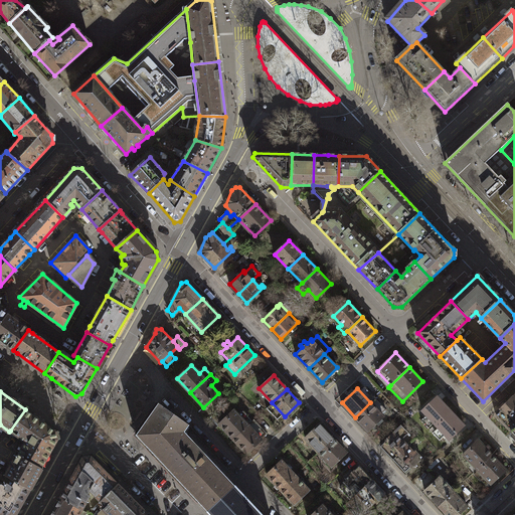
[(514,394),(495,413),(511,431),(514,426),(514,394)]
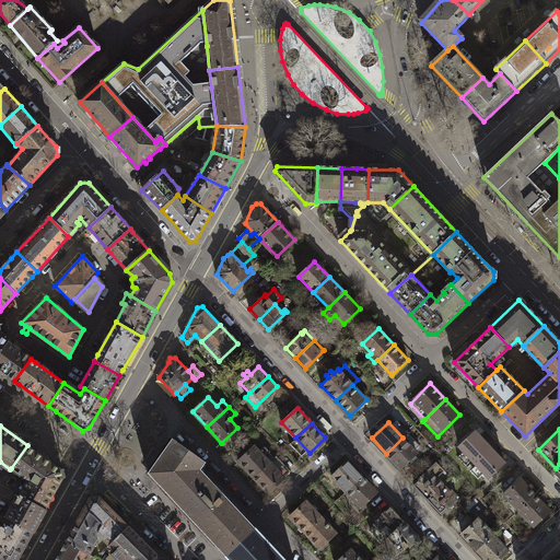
[(471,462),(488,446),(474,431),(457,446),(471,462)]
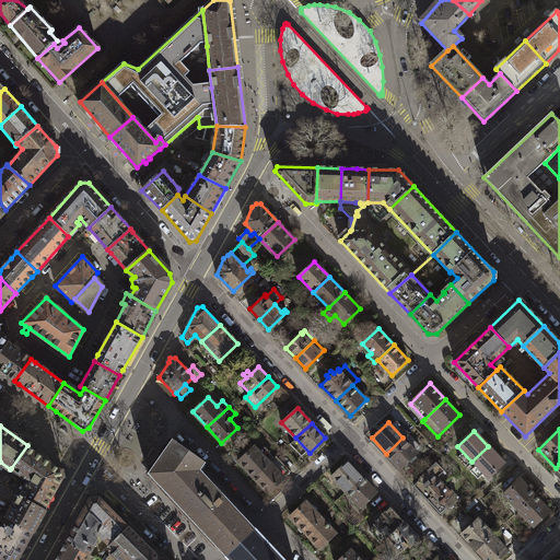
[(147,474),(225,555),(254,528),(199,470),(206,463),(172,438),(147,474)]
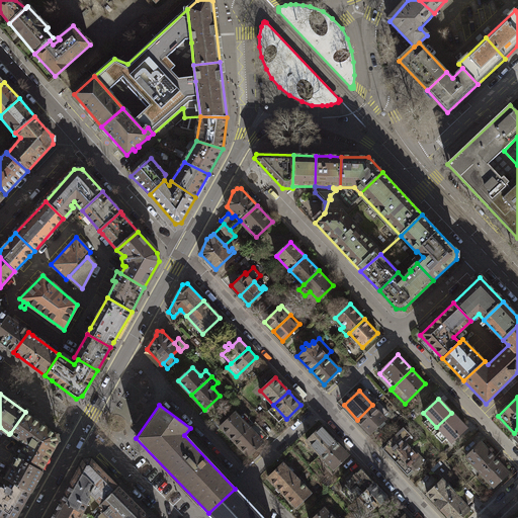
[(382,420),(385,418),(372,405),(357,420),(369,433),(377,425),(380,428),(385,423),(382,420)]
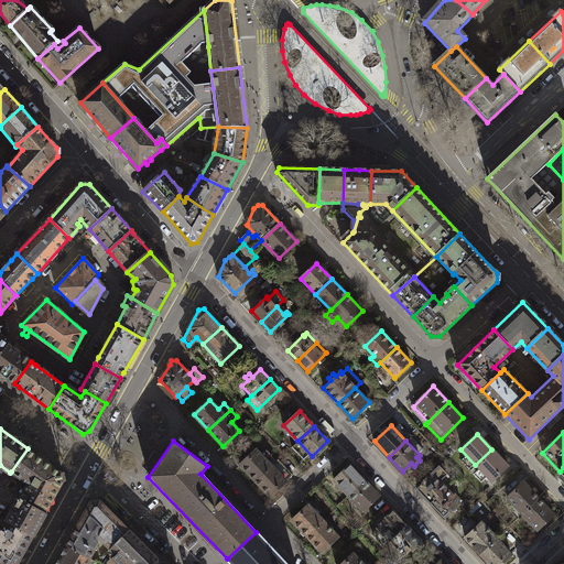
[(28,484),(19,498),(33,507),(46,513),(63,480),(61,473),(28,448),(11,472),(28,484)]
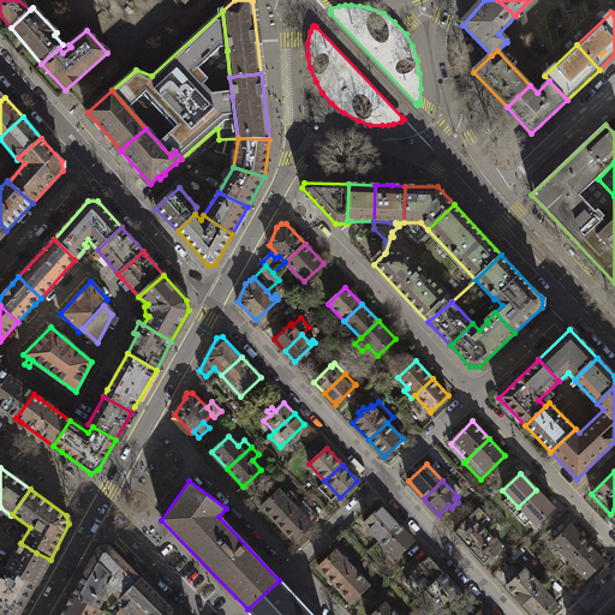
[(278,524),(296,507),(280,490),(262,507),(278,524)]
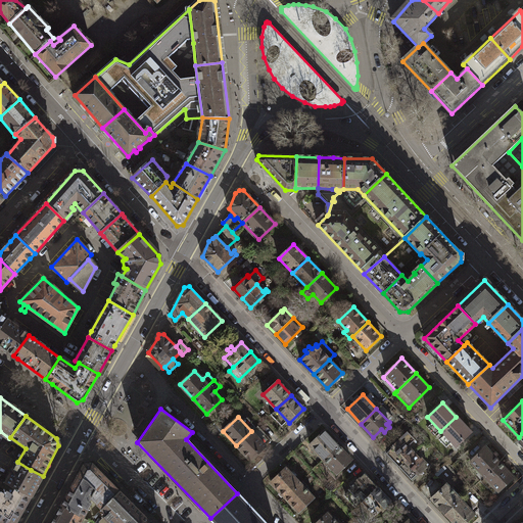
[(455,445),(470,431),(456,417),(440,431),(455,445)]
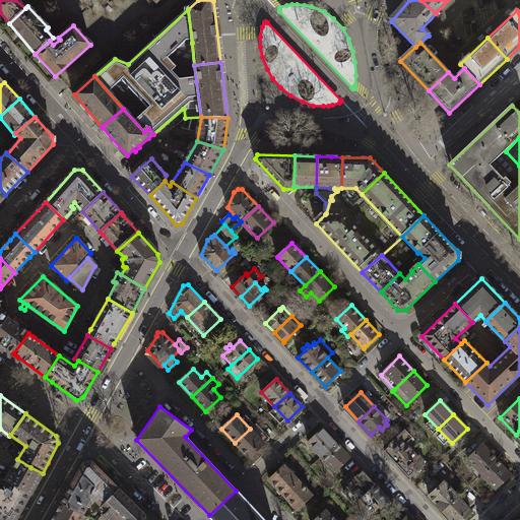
[(249,457),(269,438),(255,425),(250,429),(235,443),(249,457)]
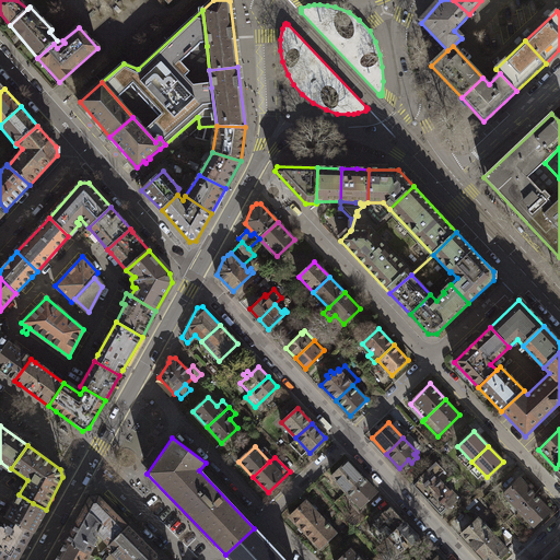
[(346,491),(361,477),(348,462),(331,477),(346,491)]
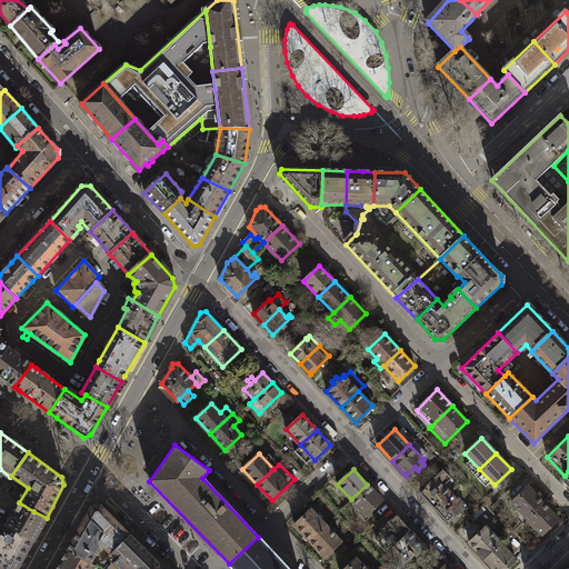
[(436,506),(449,493),(442,487),(451,479),(443,470),(421,491),(436,506)]
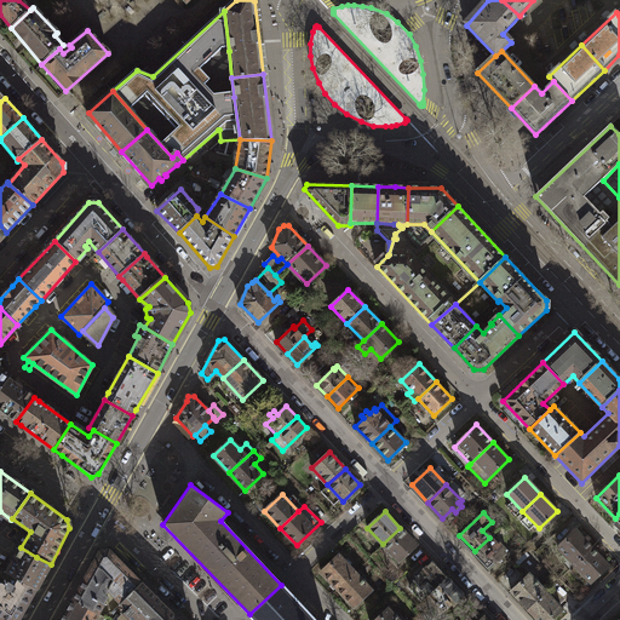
[(399,561),(417,545),(400,528),(383,544),(399,561)]
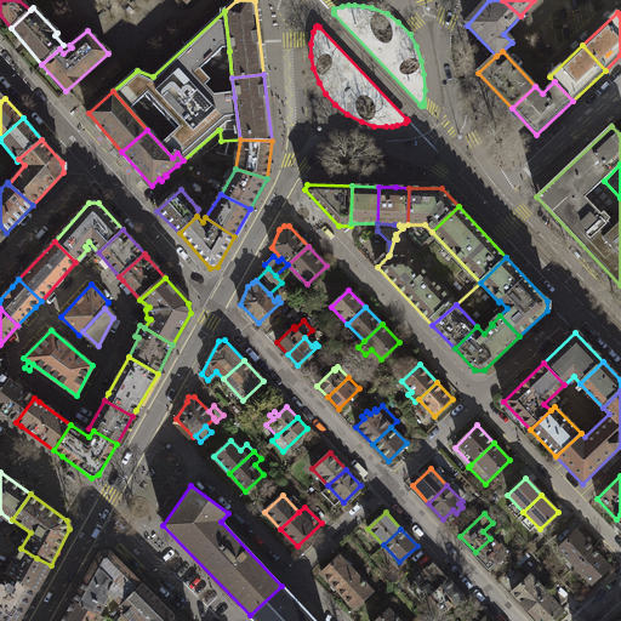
[(574,567),(592,548),(575,530),(557,548),(574,567)]
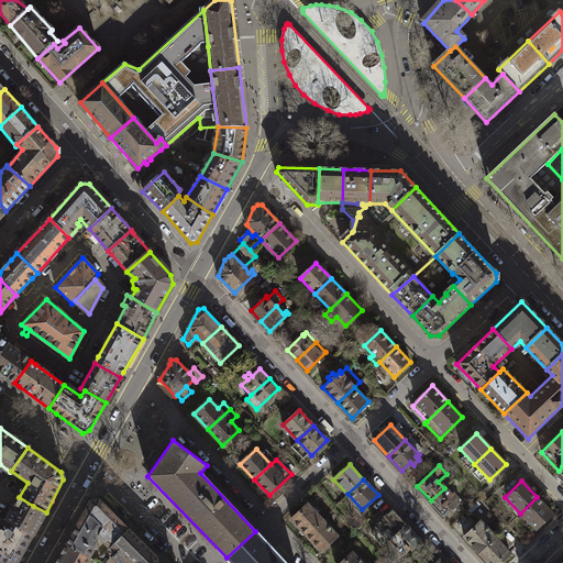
[(444,516),(459,503),(457,501),(460,499),(453,492),(451,494),(444,488),(431,500),(444,516)]
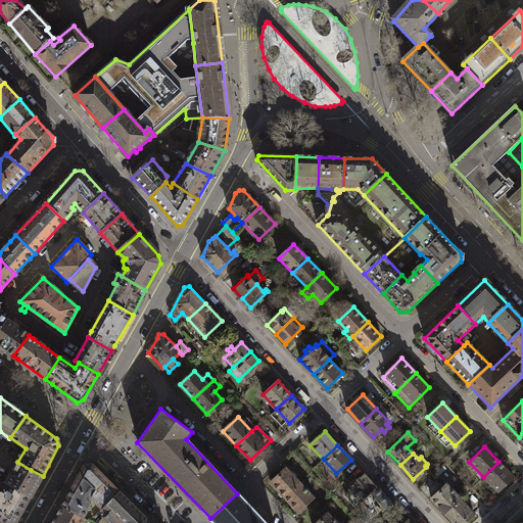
[(6,483),(9,484),(32,496),(38,484),(43,476),(31,470),(17,462),(6,483)]
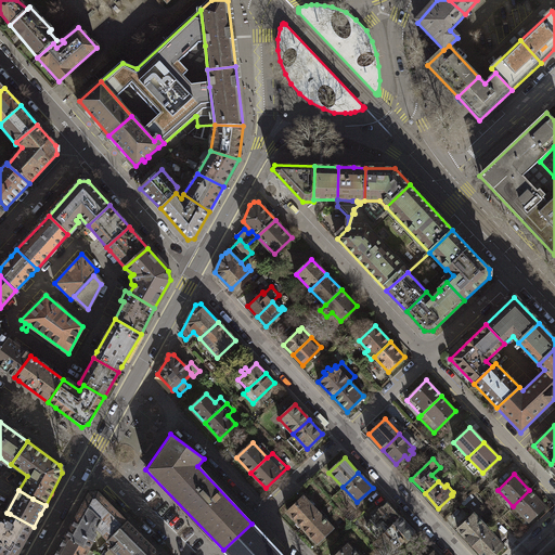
[(527,520),(543,505),(529,490),(513,506),(508,510),(521,523),(526,519),(527,520)]
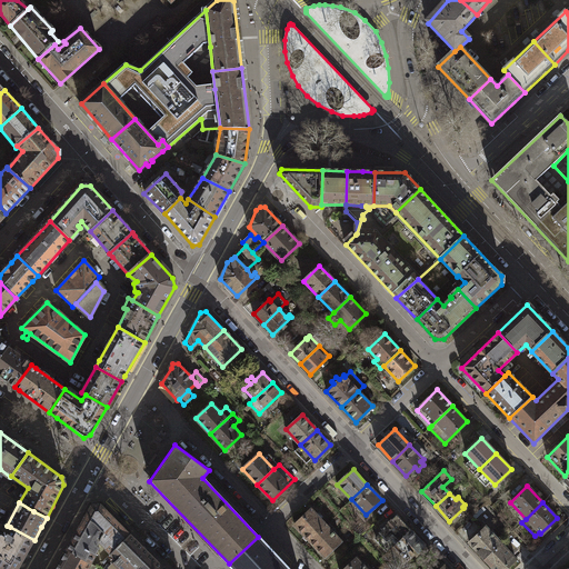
[(98,541),(110,552),(129,533),(100,505),(91,507),(86,518),(95,522),(103,531),(98,541)]
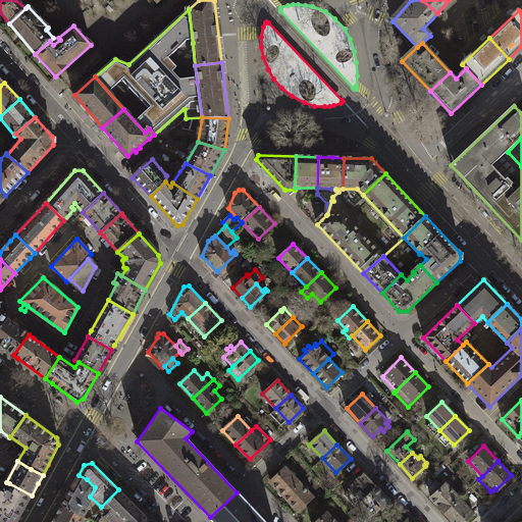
[(283,497),(299,482),(285,467),(270,482),(283,497)]
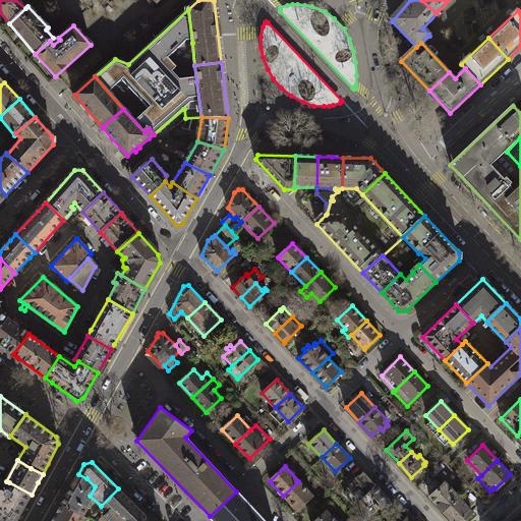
[(362,498),(375,485),(364,472),(349,487),(354,494),(356,491),(362,498)]
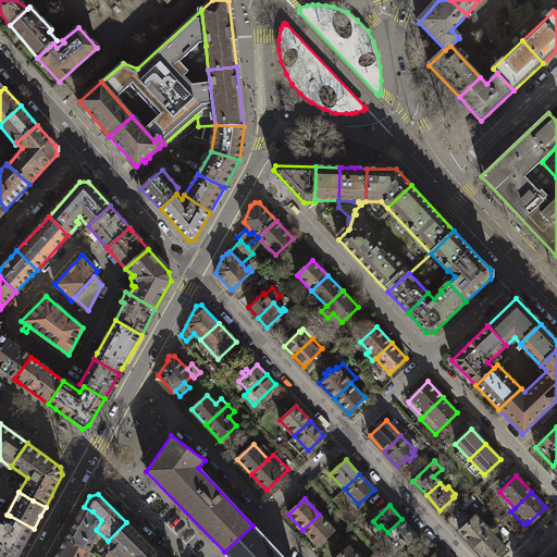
[(94,534),(96,530),(101,520),(93,511),(84,507),(65,539),(88,552),(96,535),(94,534)]
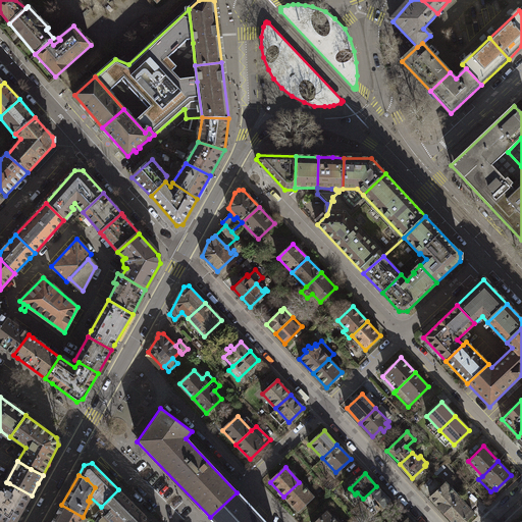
[(298,511),(313,497),(299,482),(283,497),(298,511)]
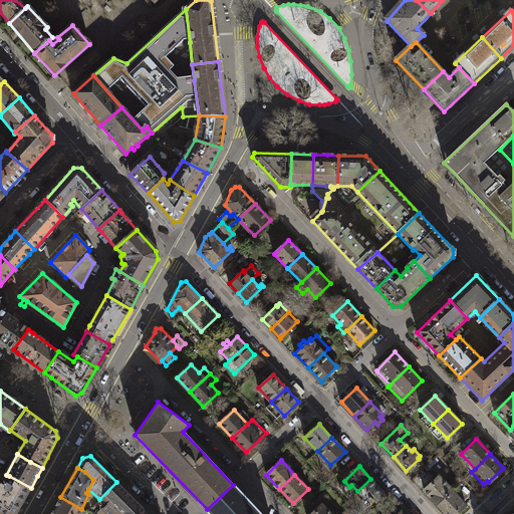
[(0,510),(6,513),(16,513),(31,488),(9,476),(4,484),(0,481),(0,510)]
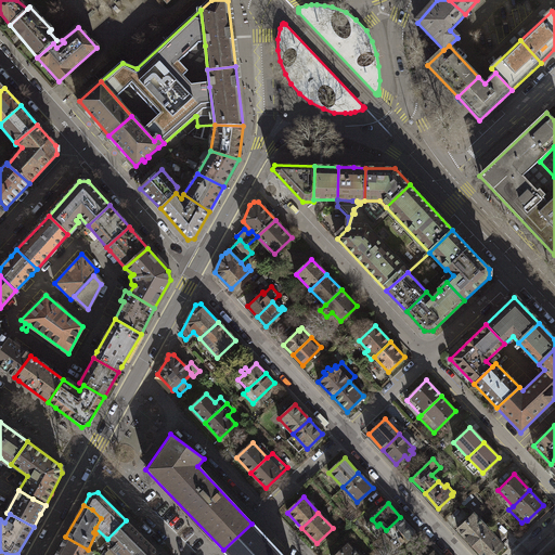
[(472,544),(488,530),(474,514),(457,529),(472,544)]
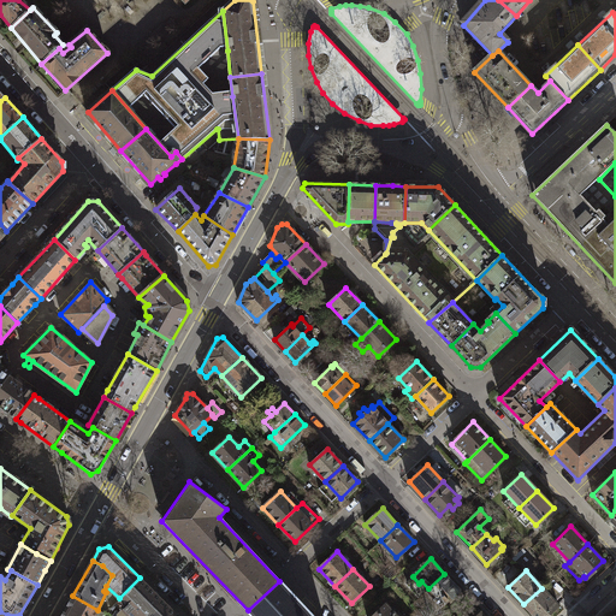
[(440,606),(460,590),(444,574),(428,588),(436,597),(433,599),(440,606)]
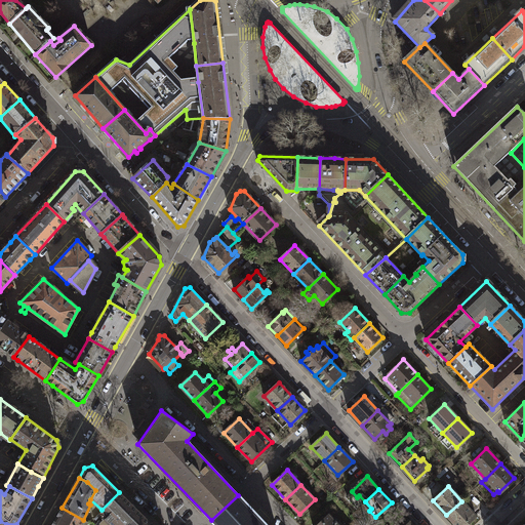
[(147,524),(149,523),(119,492),(102,510),(108,515),(105,517),(112,524),(147,524)]
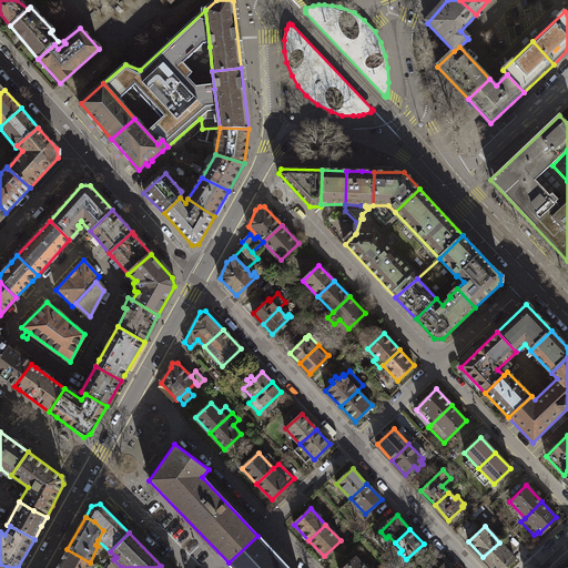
[(287,567),(257,536),(229,563),(233,567),(287,567)]
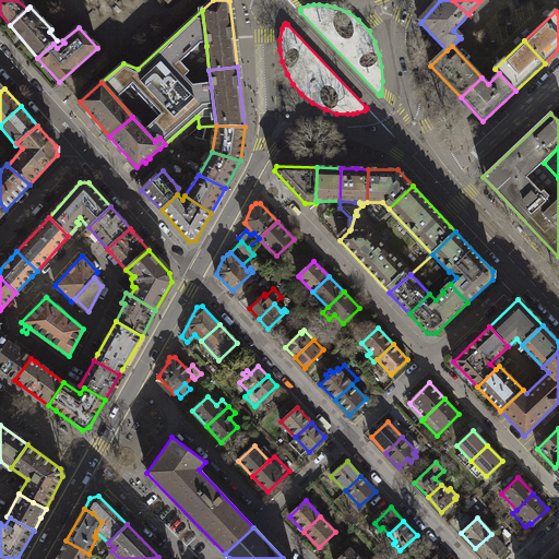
[(485,558),(496,558),(507,549),(491,534),(475,548),(485,558)]
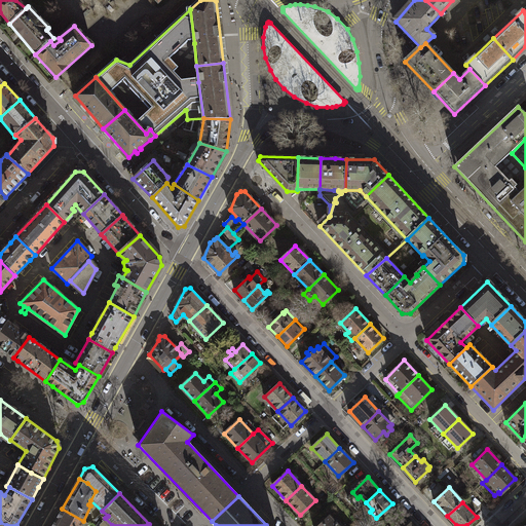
[(79,525),(83,521),(62,509),(51,525),(79,525)]
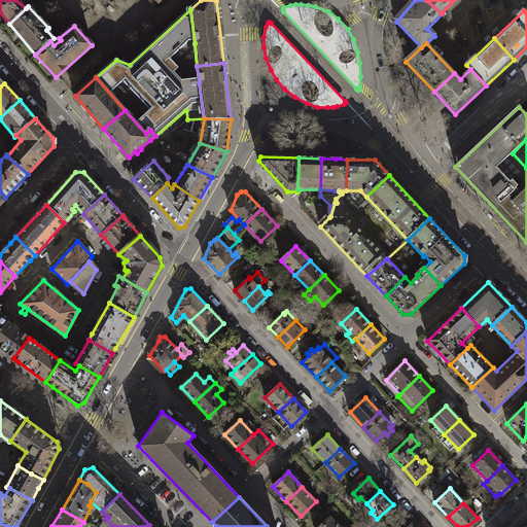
[(340,526),(330,517),(318,526),(340,526)]
